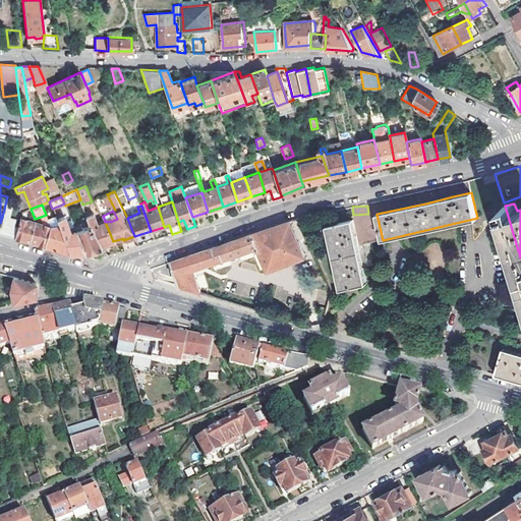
[(90,222),(100,245),(113,241),(105,222),(105,221),(102,222),(102,224),(99,225),(96,215),(92,217),(90,213),(87,214),(90,222)]
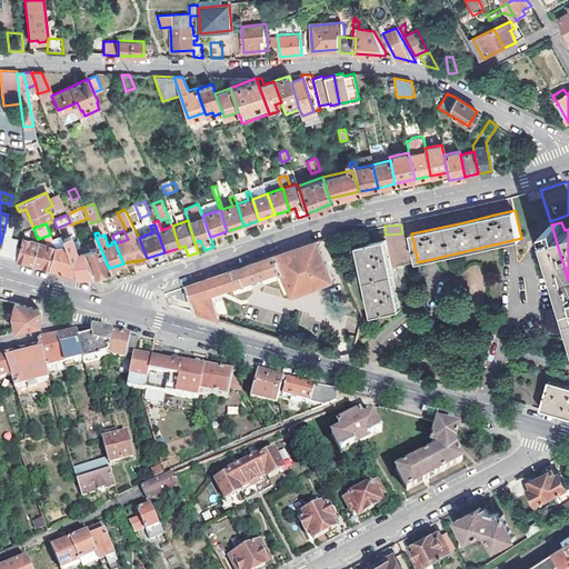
[(61,239),(65,248),(76,277),(85,277),(92,276),(82,253),(77,255),(70,238),(66,239),(63,236),(60,237),(61,239)]
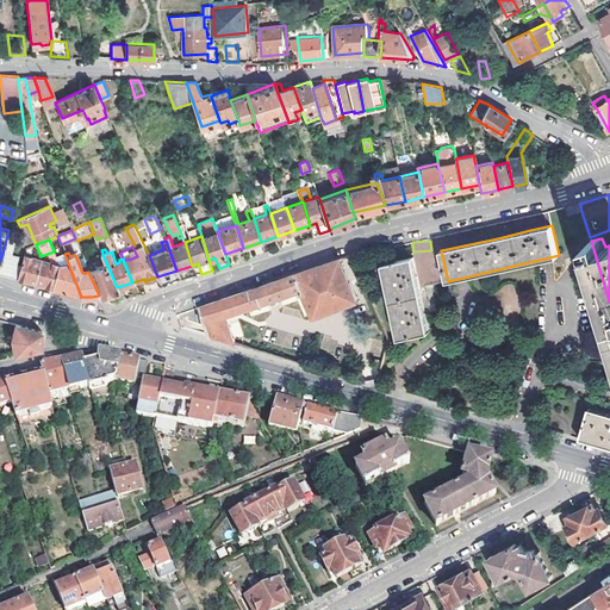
[(18,259),(2,254),(0,261),(0,273),(4,275),(13,278),(18,259)]
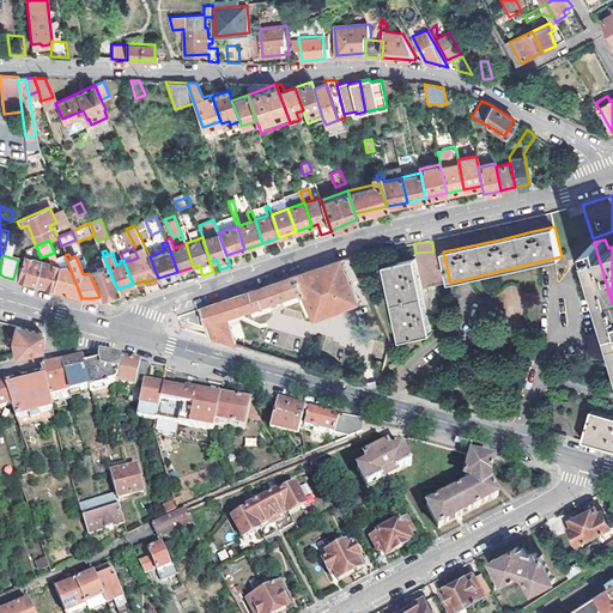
[(25,258),(24,261),(18,280),(29,284),(35,285),(41,261),(25,258)]
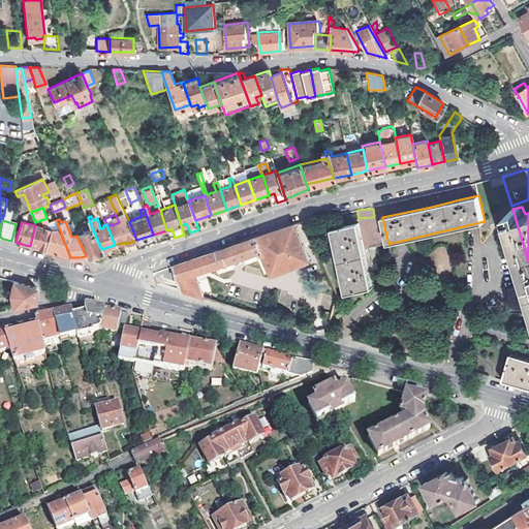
[(49,223),(52,230),(60,230),(57,222),(49,223)]
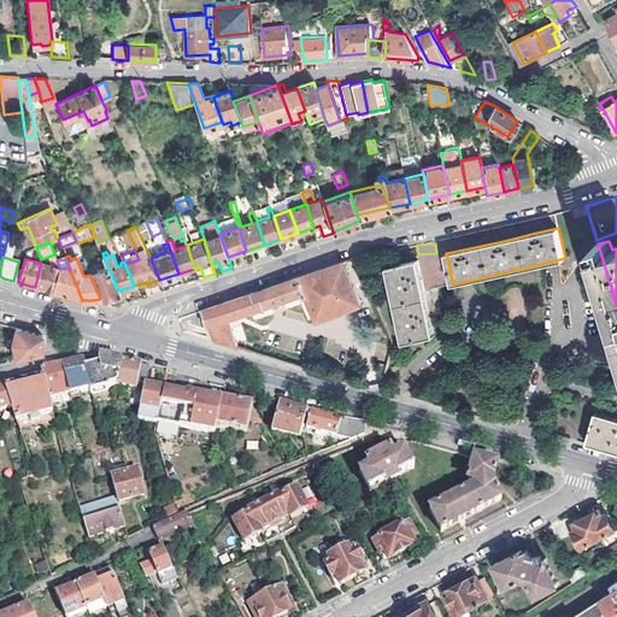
[(422,275),(418,260),(387,266),(404,342),(435,335),(430,313),(422,275)]
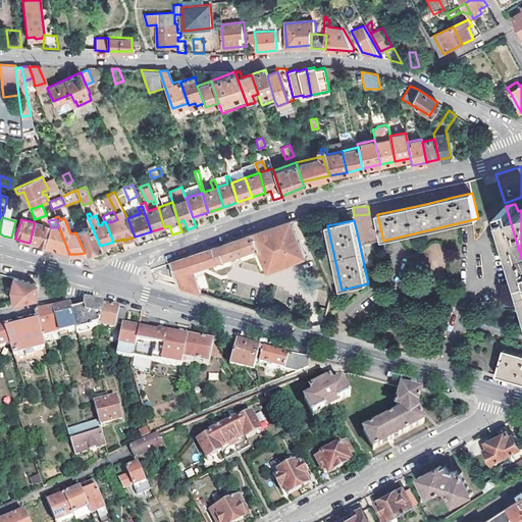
[(20,222),(15,221),(11,238),(15,239),(20,222)]
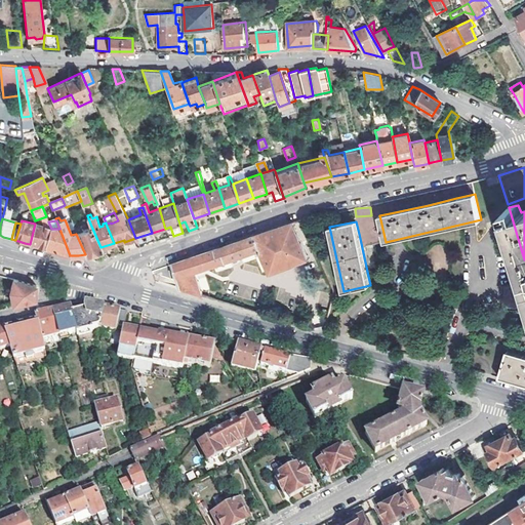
[(51,229),(35,224),(30,244),(36,246),(45,248),(51,229)]
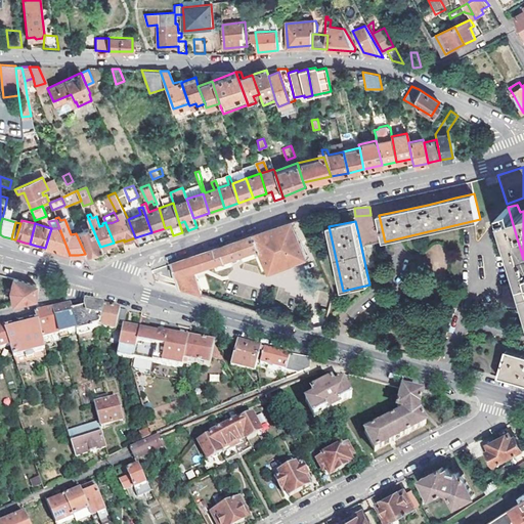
[(75,229),(76,233),(85,254),(85,256),(102,250),(100,247),(90,223),(75,229)]
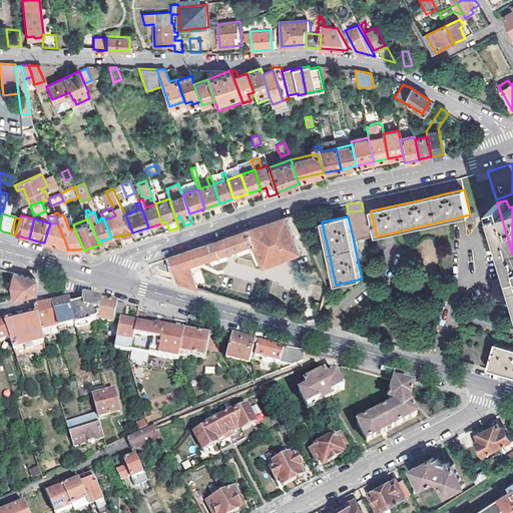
[(303,253),(288,218),(246,231),(189,250),(143,266),(143,274),(192,288),(190,266),(250,245),(251,249),(258,247),(267,268),(303,253)]
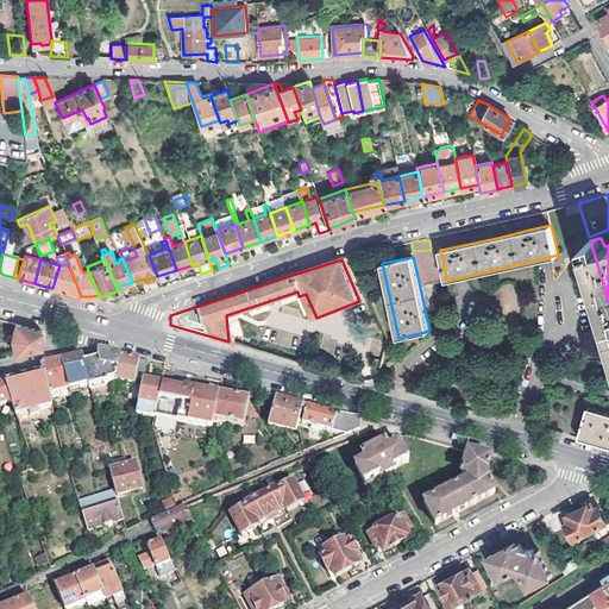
[(69,265),(60,265),(52,288),(67,293),(81,296),(69,265)]
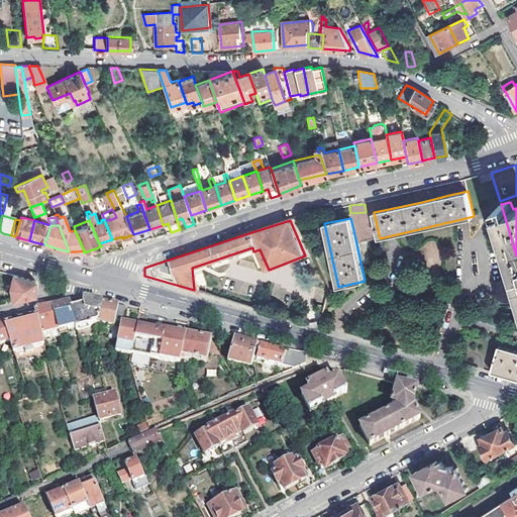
[(35,280),(13,274),(10,285),(13,299),(34,294),(35,280)]
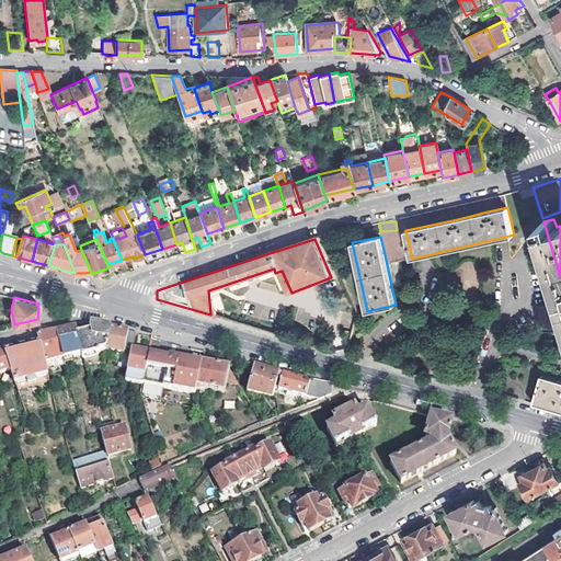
[(83,355),(83,357),(105,353),(110,329),(101,328),(89,325),(89,332),(84,332),(82,327),(76,329),(83,355)]
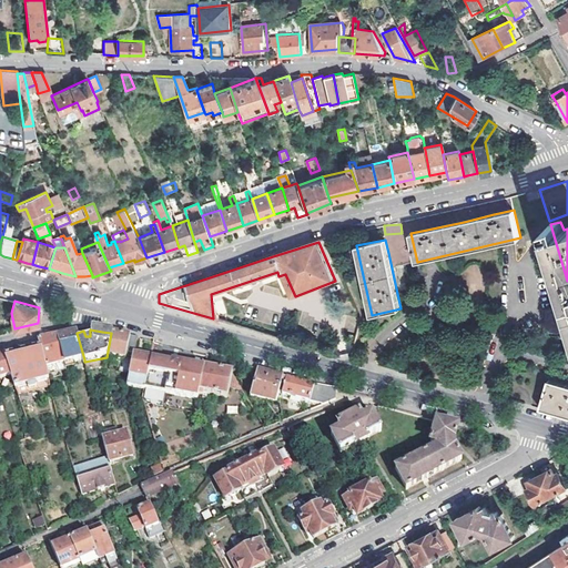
[(57,336),(64,362),(72,359),(72,362),(84,359),(77,333),(74,333),(57,336)]
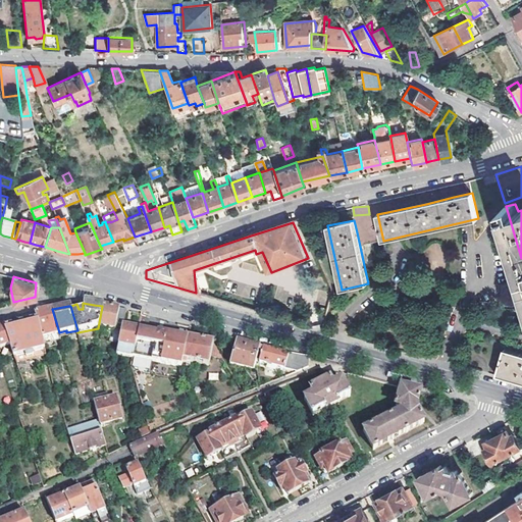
[(102,306),(98,328),(116,331),(117,326),(123,327),(123,326),(126,311),(115,309),(102,306)]
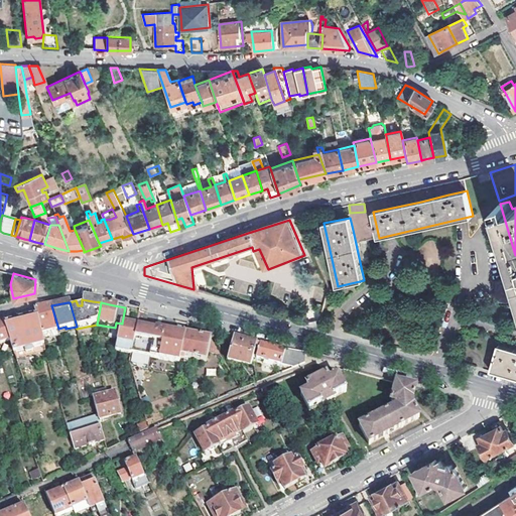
[(36,315),(41,333),(58,329),(51,305),(49,306),(34,309),(36,315)]
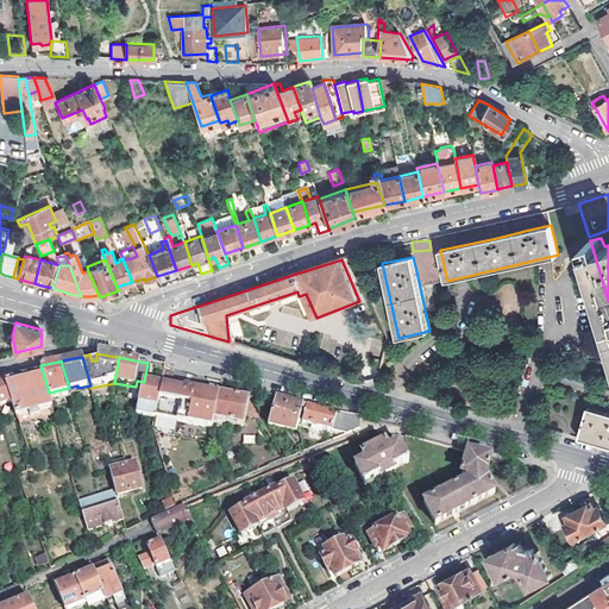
[(22,377),(19,370),(4,374),(6,381),(22,377)]
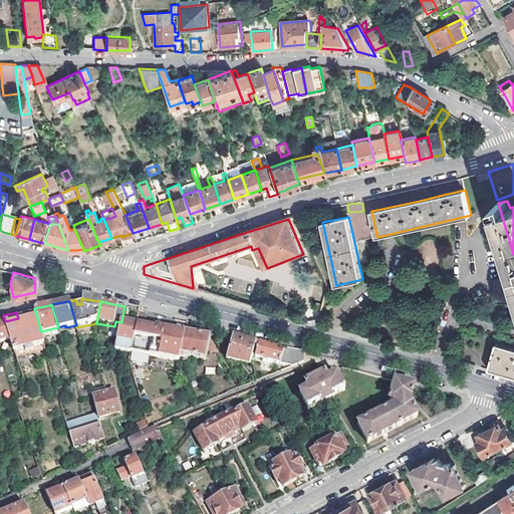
[(10,338),(14,348),(25,346),(26,350),(33,348),(32,344),(44,341),(41,331),(36,314),(22,318),(19,319),(5,322),(10,338)]
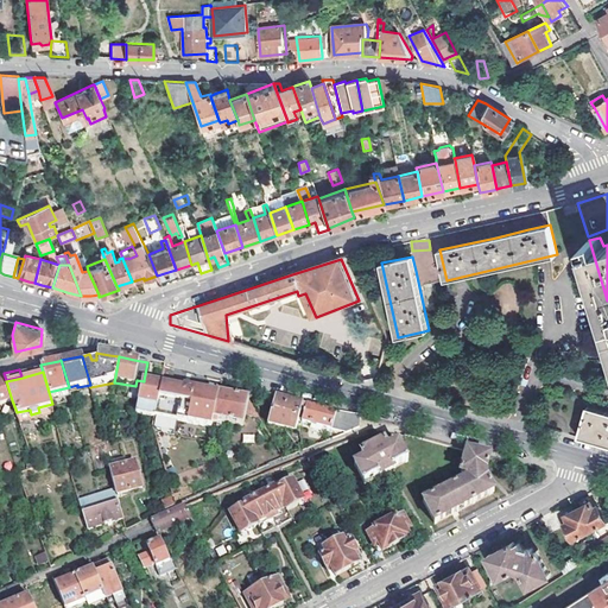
[(0,380),(0,407),(1,407),(0,404),(12,400),(6,381),(6,380),(0,380)]
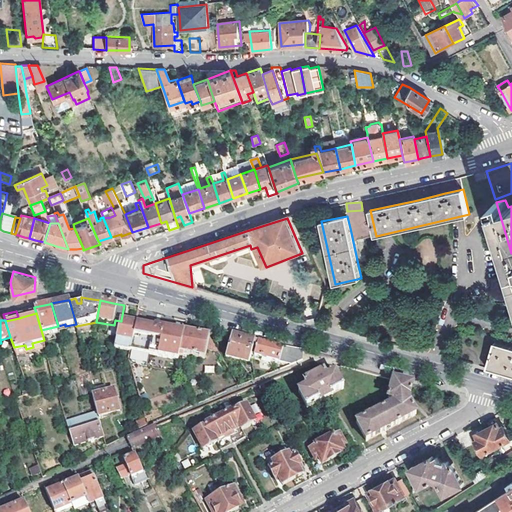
[(121,321),(116,348),(130,350),(130,349),(135,323),(121,320),(121,321)]
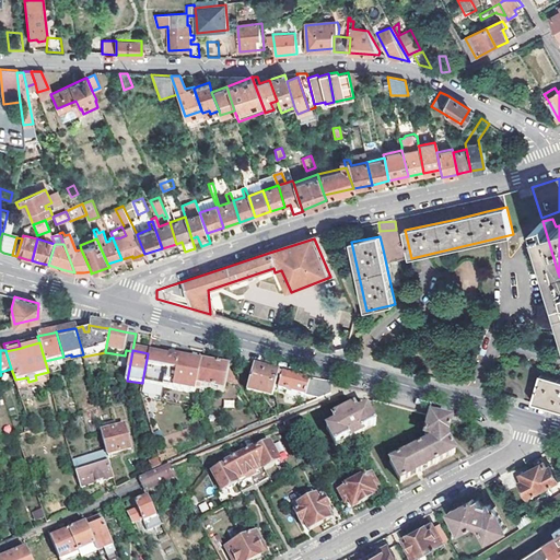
[(148,353),(142,382),(195,393),(195,389),(201,362),(193,360),(168,356),(167,358),(154,354),(148,353)]
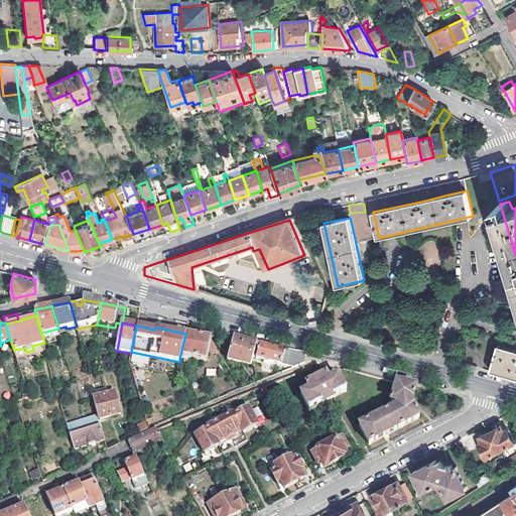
[(185,334),(179,359),(182,360),(181,362),(188,364),(189,359),(206,362),(208,353),(218,352),(211,340),(194,336),(185,334)]
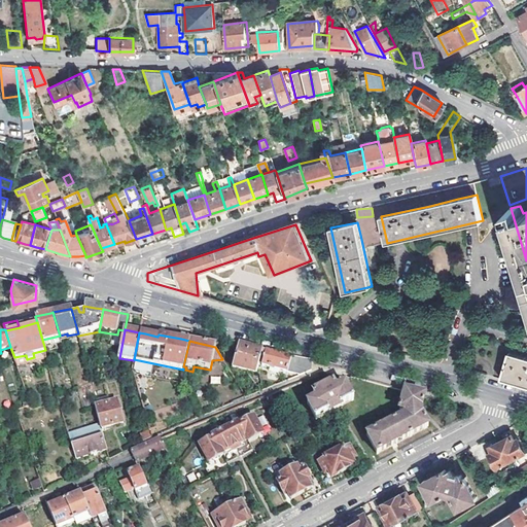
[(255,374),(261,349),(244,345),(237,343),(231,367),(255,374)]
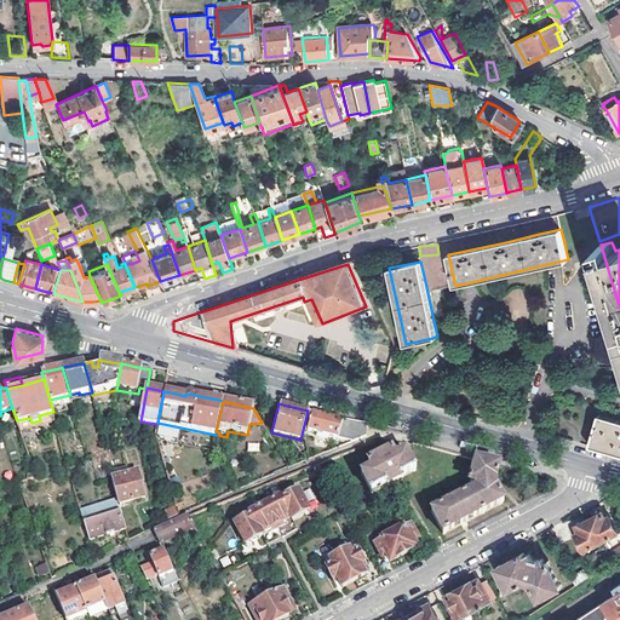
[(308,430),(351,441),(368,435),(368,426),(343,422),(339,419),(311,412),(308,430)]
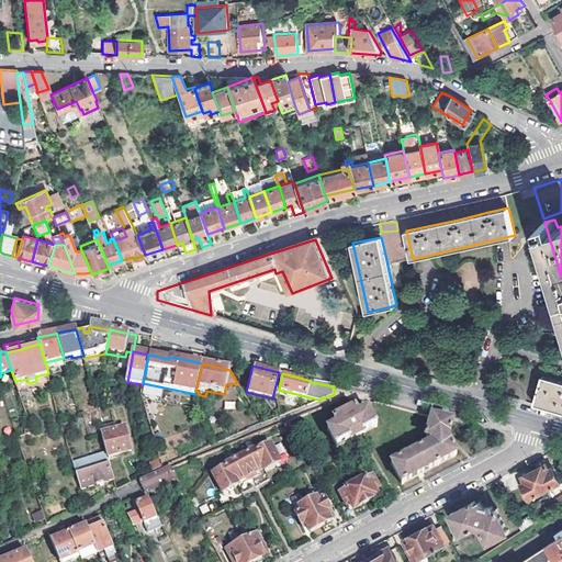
[(542,375),(535,405),(561,412),(561,380),(561,381),(542,375)]
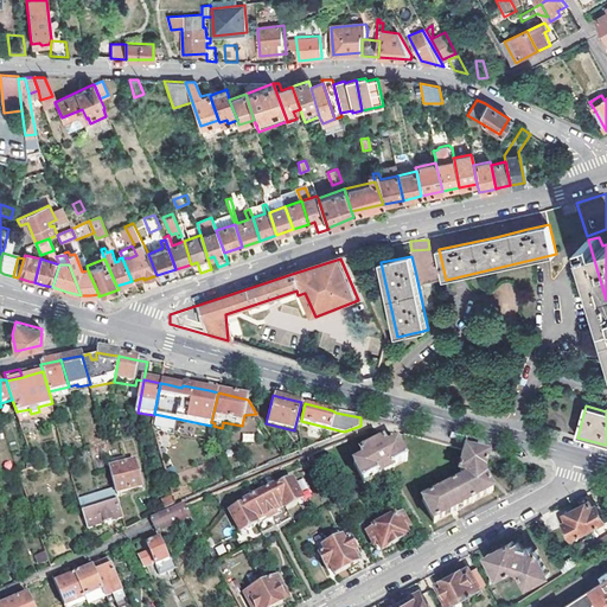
[(18,415),(21,426),(30,423),(26,413),(18,415)]
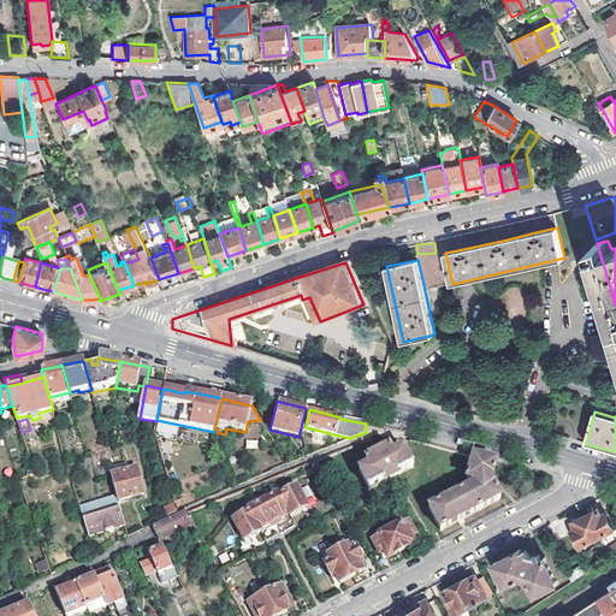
[(392,452),(389,445),(366,457),(369,465),(359,471),(369,490),(385,481),(386,483),(400,475),(400,474),(413,467),(403,448),(392,452)]
